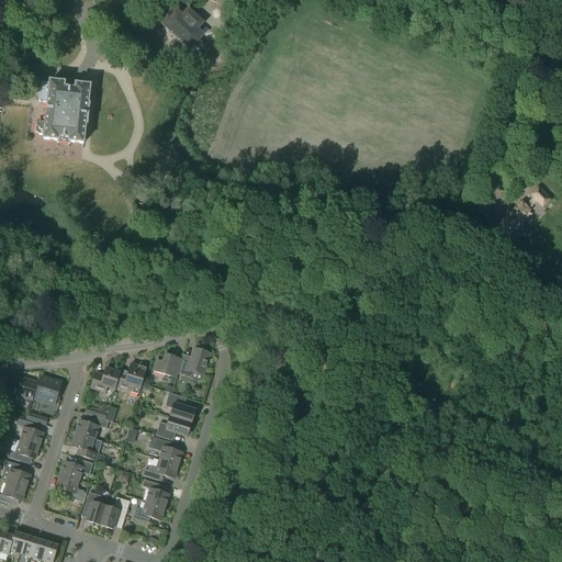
[(182,15),(175,9),(160,24),(190,52),(204,35),(198,30),(203,24),(188,9),(182,15)]
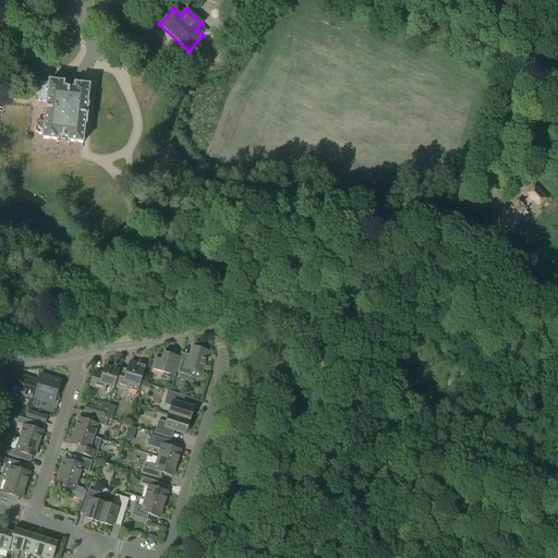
[(63,86),(63,83),(49,82),(49,84),(41,83),(40,84),(38,100),(39,102),(47,104),(45,122),(40,121),(36,124),(35,132),(38,134),(44,135),(43,138),(58,141),(59,135),(69,136),(68,142),(83,144),(86,113),(87,113),(88,105),(87,105),(89,86),(75,84),(75,87),(63,86)]
